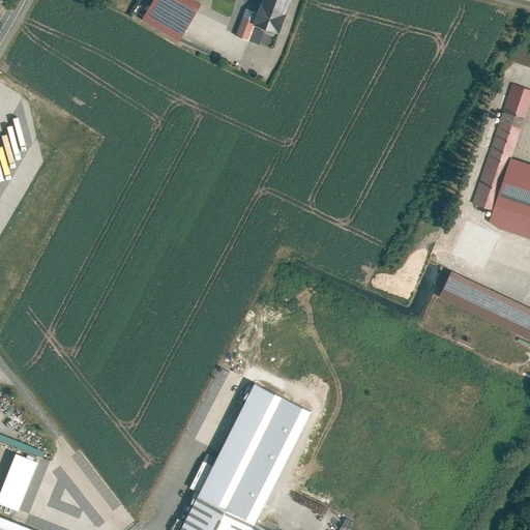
[(201,3),(195,0),(150,0),(141,18),(180,39),(201,3)]
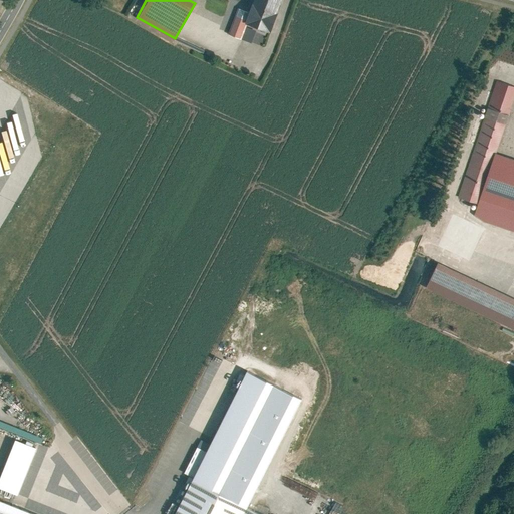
[(240,4),(228,0),(201,0),(194,22),(228,35),(236,15),(238,8),(240,4)]
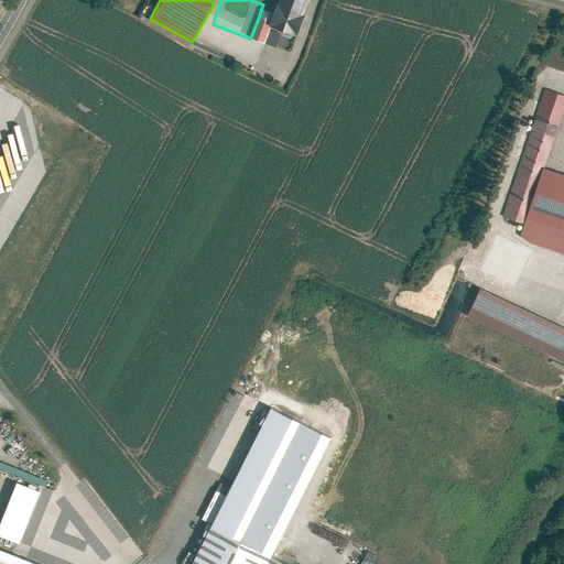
[(296,35),(308,0),(279,0),(274,13),(271,21),(270,25),(271,25),(296,35)]
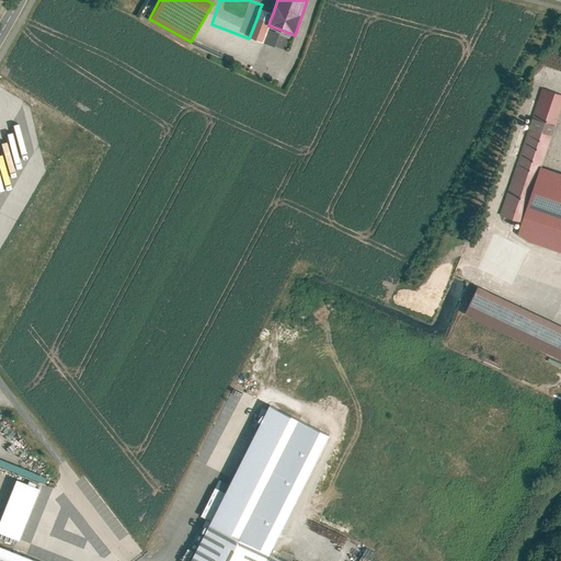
[(258,16),(270,21),(273,13),(260,9),(258,16)]
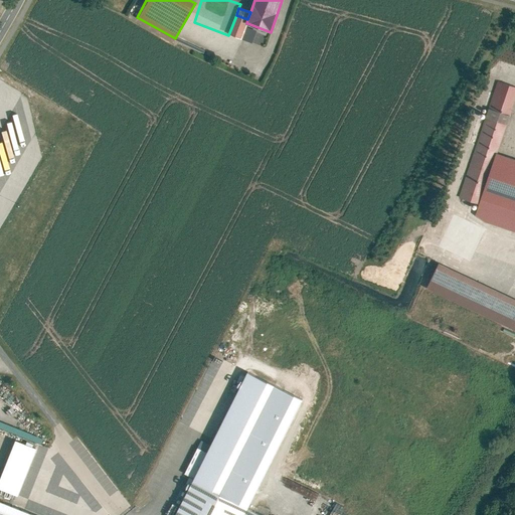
[(247,19),(236,15),(228,35),(242,39),(247,23),(246,23),(247,19)]
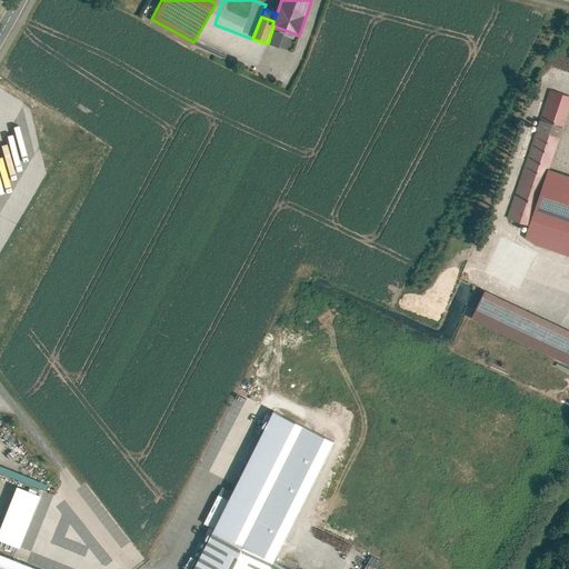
[(568,96),(550,90),(540,120),(562,127),(568,106),(568,96)]
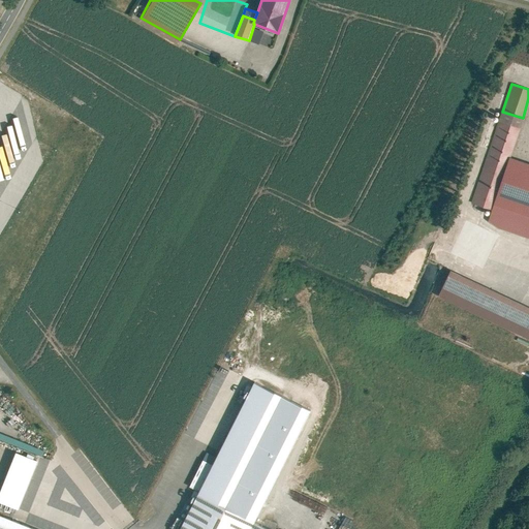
[(523,118),(502,112),(472,200),(493,208),(509,158),(523,118)]
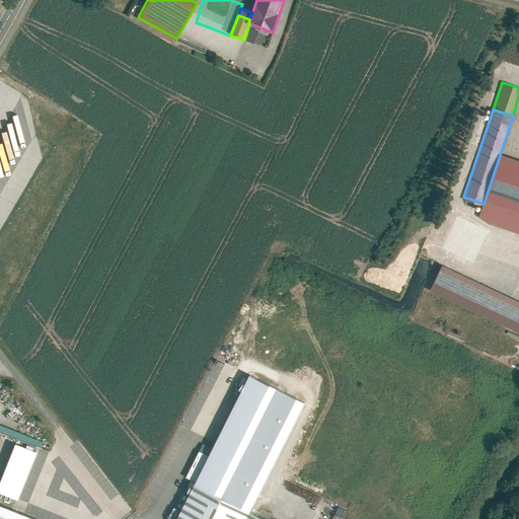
[(518,161),(500,155),(484,204),(478,218),(518,230),(518,161)]
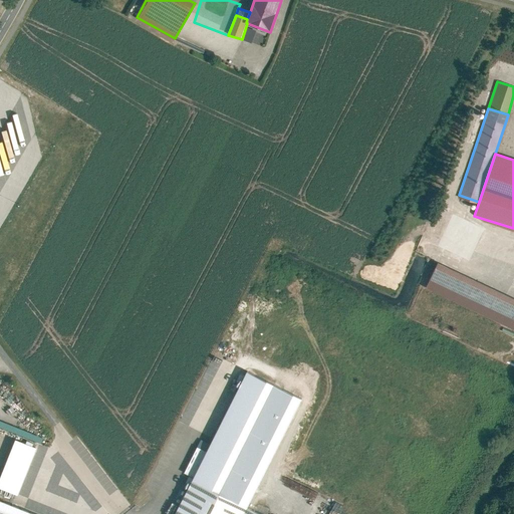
[(513,297),(437,264),(427,288),(513,326),(513,297)]
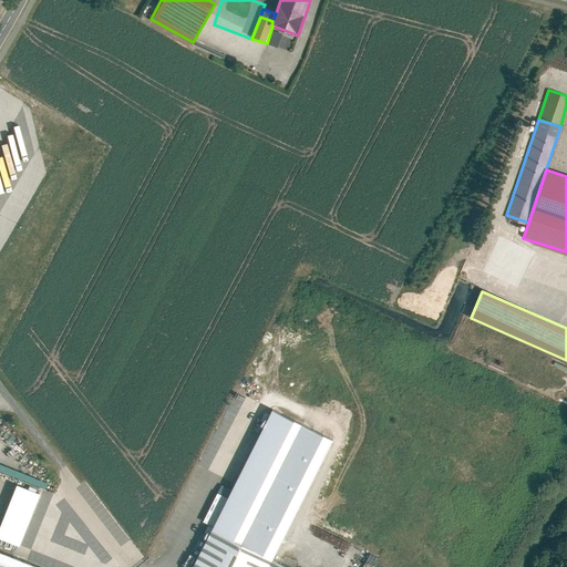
[(214,527),(213,528),(241,543),(303,425),(275,410),(229,498),(214,527)]
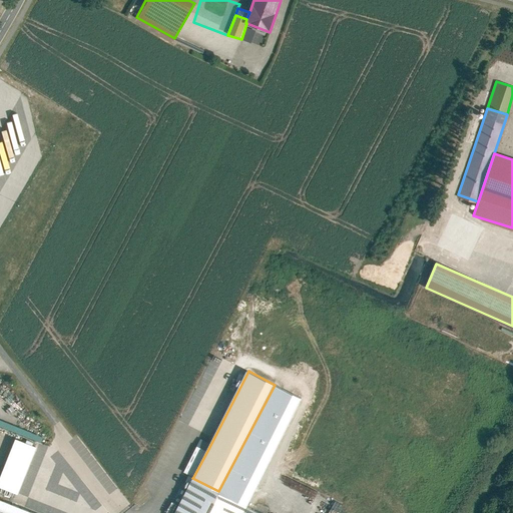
[(16,439),(0,478),(0,487),(16,494),(35,447),(16,439)]
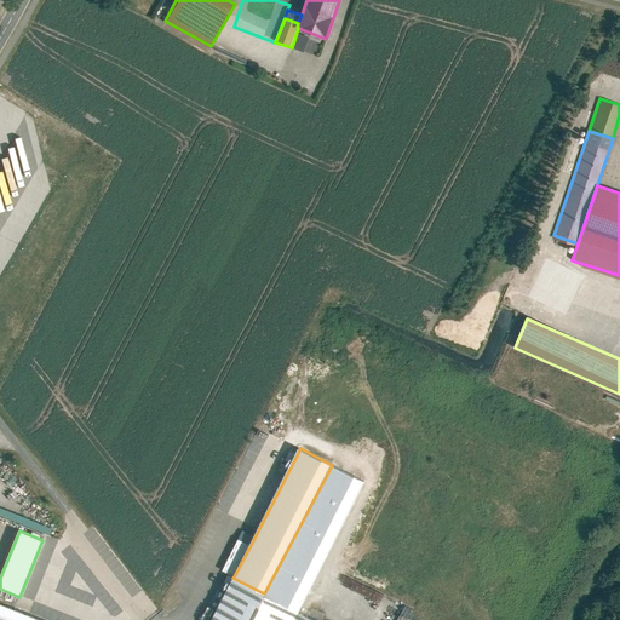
[(222,570),(234,577),(251,545),(239,538),(222,570)]
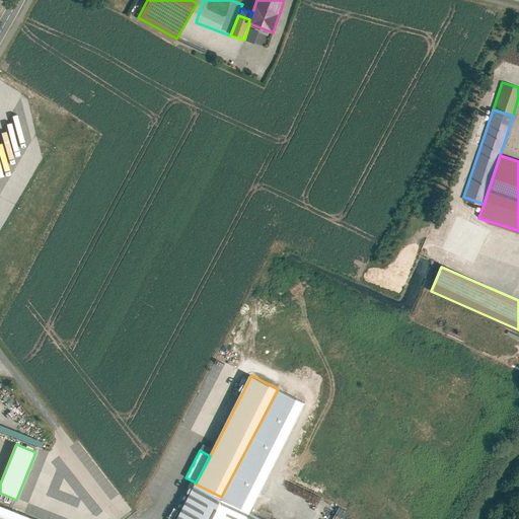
[(195,484),(176,518),(264,518),(221,497),(195,484)]
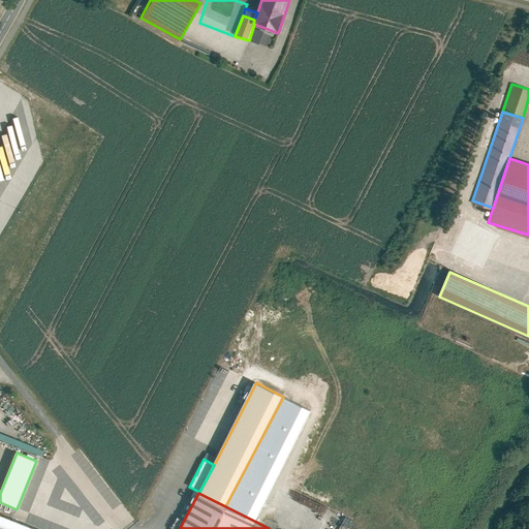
[(35,528),(0,515),(0,528),(35,528)]
